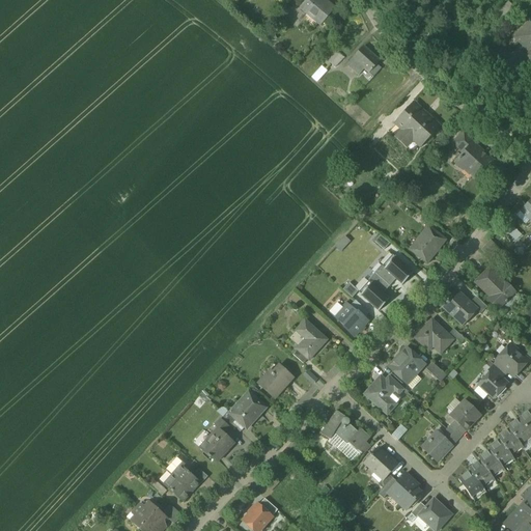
[(335,9),(324,0),(319,0),(320,0),(319,0),(305,0),(304,1),(305,3),(300,9),(307,15),(309,12),(323,23),(319,26),(320,26),(335,9)]
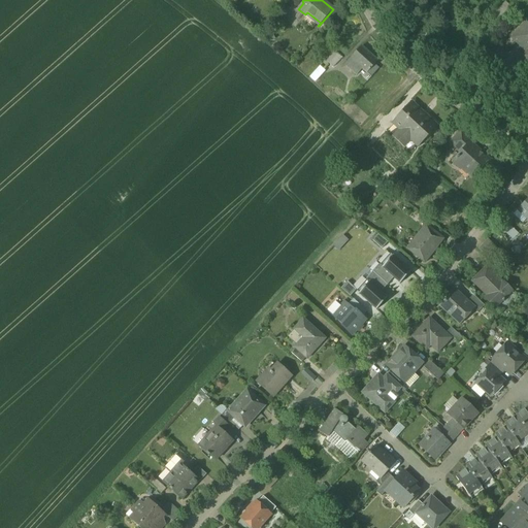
[(514,11),(505,4),(495,17),(503,24),(514,11)]
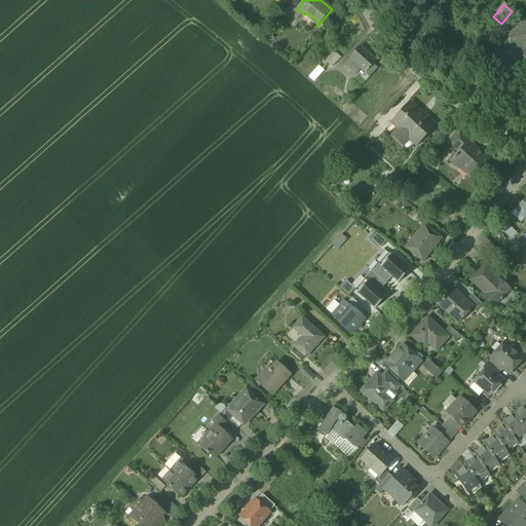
[(410,30),(407,17),(401,20),(404,31),(410,30)]
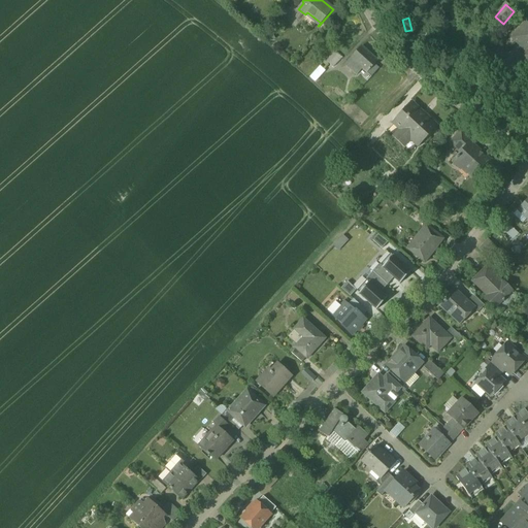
[(527,22),(527,23),(513,39),(527,53),(527,60),(527,61),(527,22)]
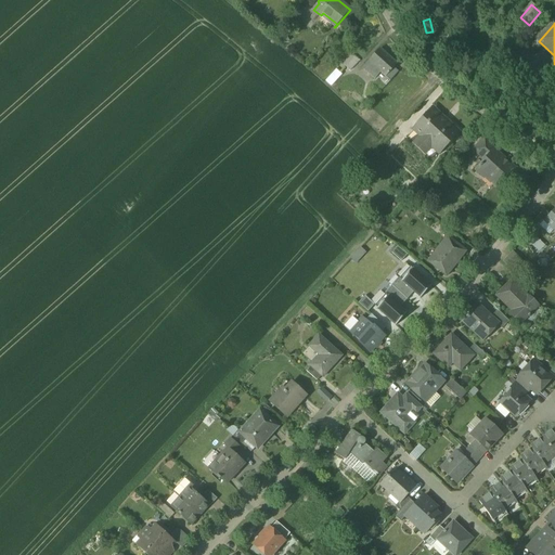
[(519,46),(508,57),(520,67),(530,56),(519,46)]
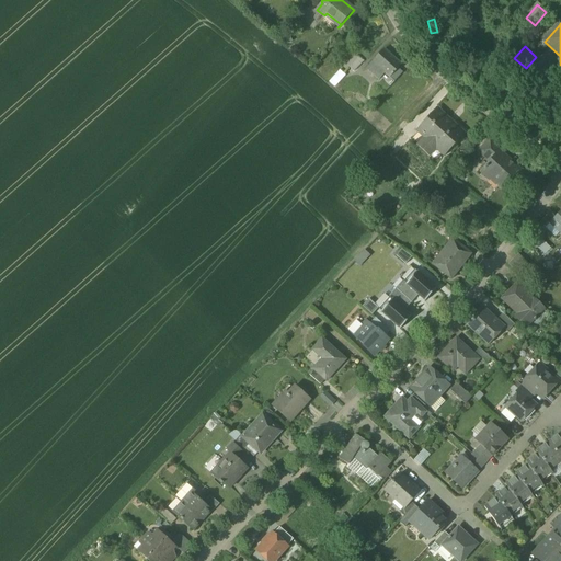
[(401,65),(384,49),(366,69),(378,80),(385,73),(389,78),(398,69),(401,65)]
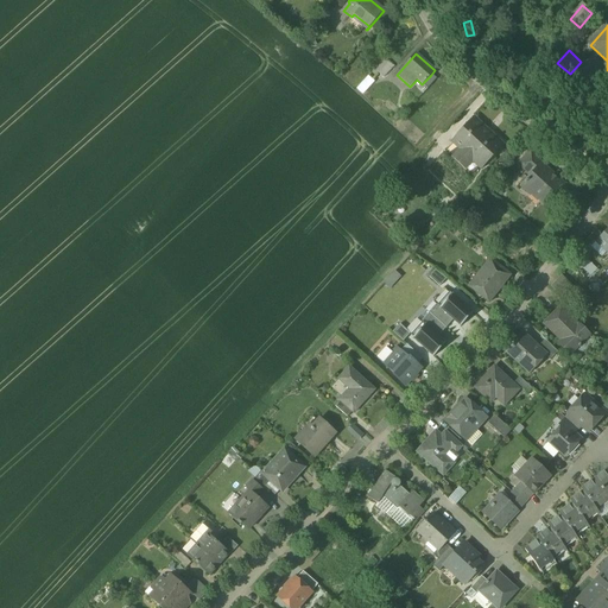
[(390,62),(379,73),(384,77),(394,67),(390,62)]
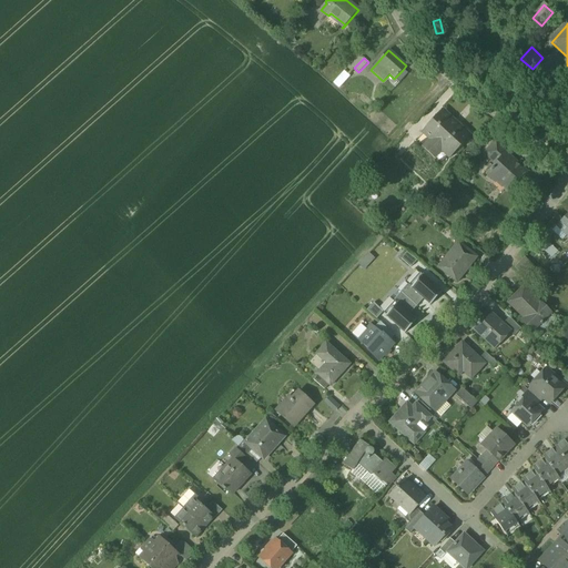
[(403,70),(394,79),(399,83),(408,74),(403,70)]
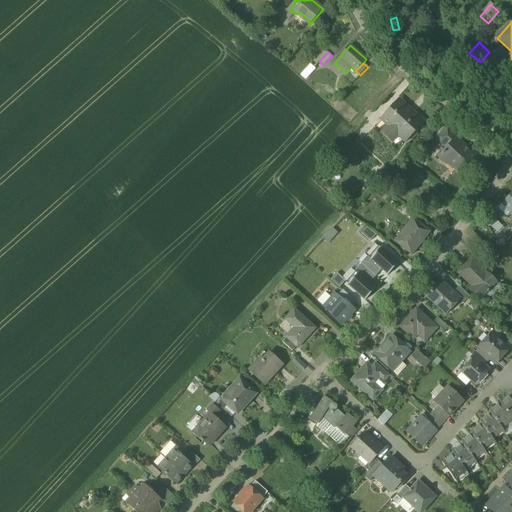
[(422,122),(400,102),(382,120),(389,126),(383,133),(392,141),(398,135),(405,141),(411,134),(409,132),(413,128),(416,129),(422,122)]
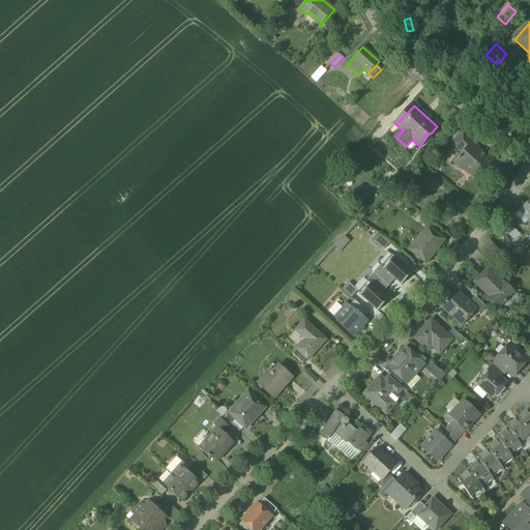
[(470,139),(463,133),(453,143),(461,149),(468,141),(470,139)]
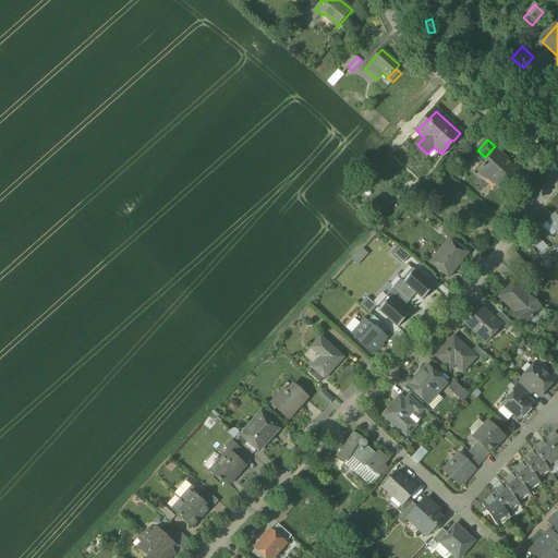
[(507,161),(493,148),(485,157),(489,160),(484,166),(482,168),(481,170),(481,172),(486,178),(487,178),(489,174),(497,181),(496,183),(502,189),(509,182),(513,182),(513,177),(518,172),(512,166),(512,161),(507,161)]
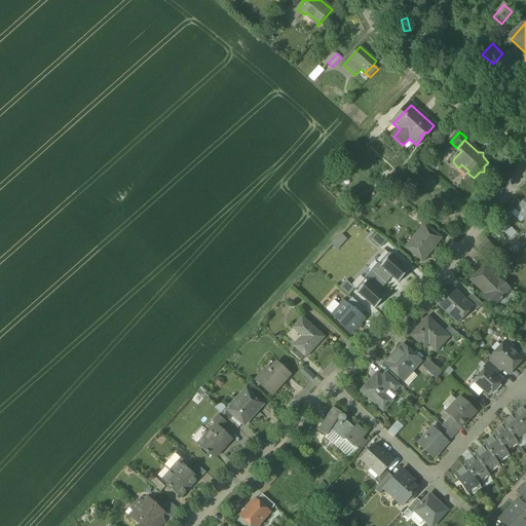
[(525,198),(515,211),(524,219),(525,218),(525,217),(525,198)]
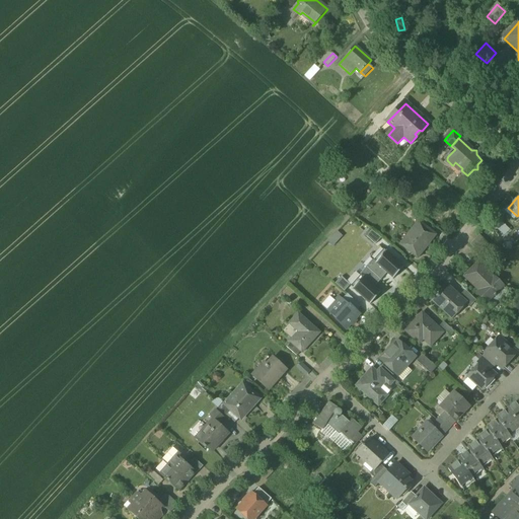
[(428,221),(415,211),(411,217),(418,222),(419,222),(424,226),(428,221)]
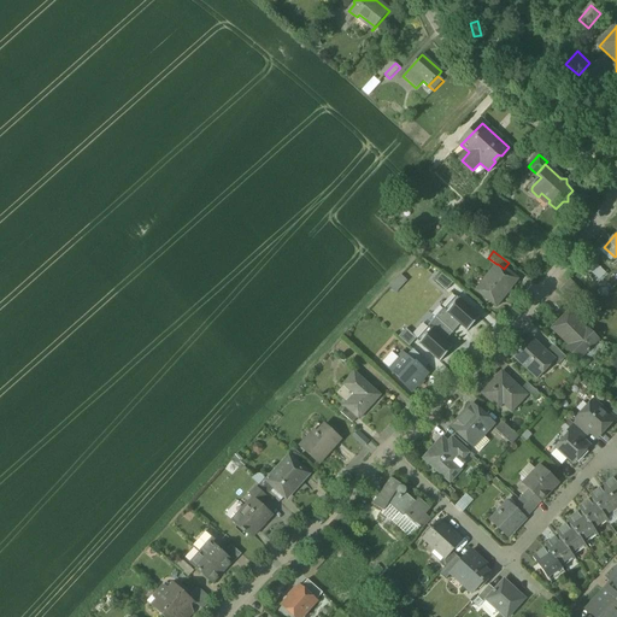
[(504,269),(498,264),(497,264),(476,291),(497,306),(517,280),(504,269)]
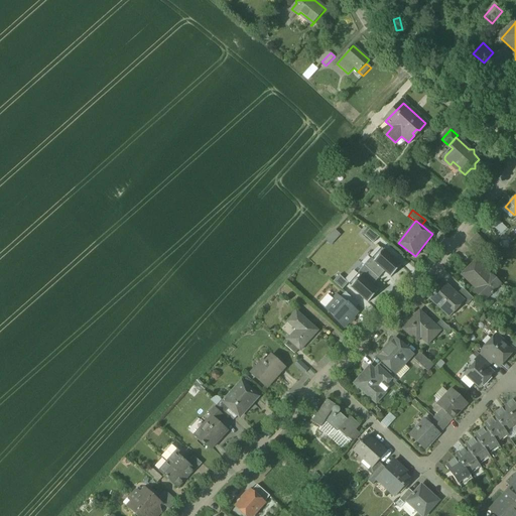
[(364,236),(373,244),(379,237),(369,230),(364,236)]
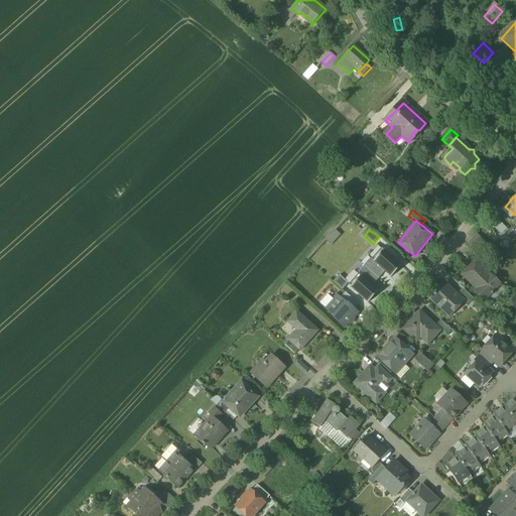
[(339,235),(335,231),(331,236),(335,240),(339,235)]
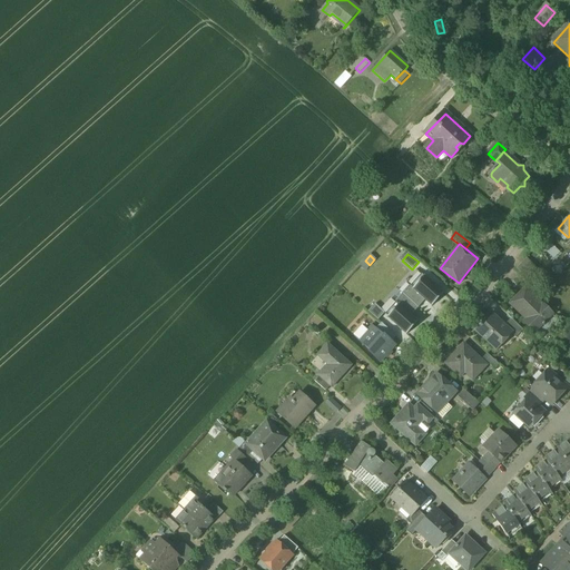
[(526,258),(516,268),(526,279),(537,269),(526,258)]
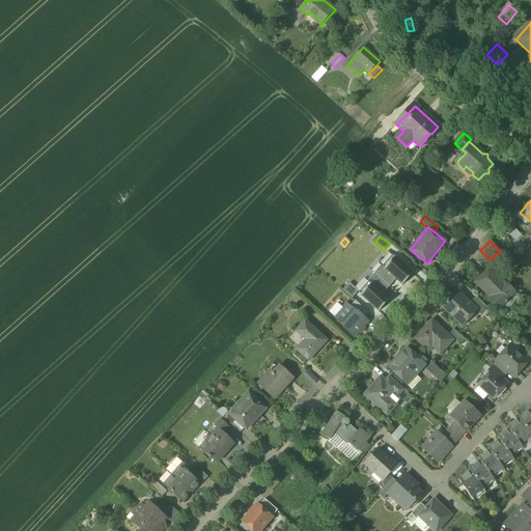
[(340,243),(336,247),(340,251),(344,247),(340,243)]
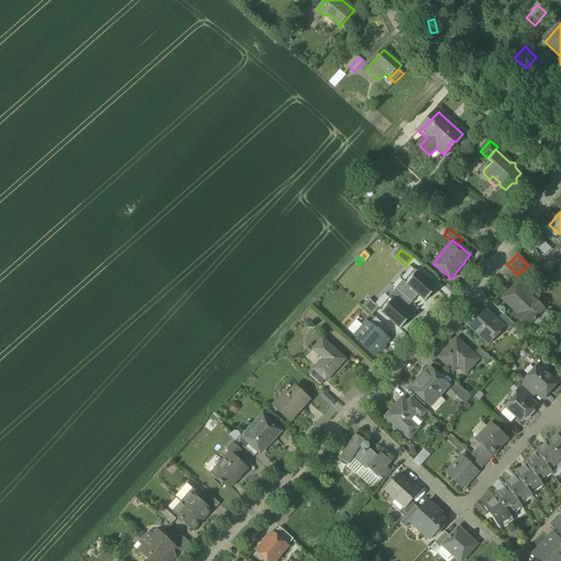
[(405,284),(405,285),(418,296),(425,301),(437,288),(418,271),(405,284)]
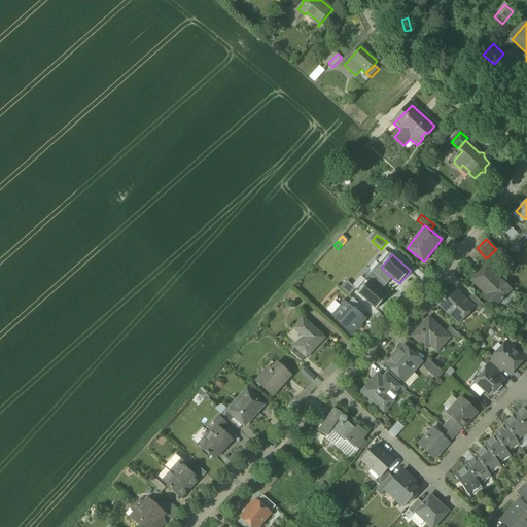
[(381,267),(379,265),(372,272),(386,284),(392,278),(381,268),(381,267)]
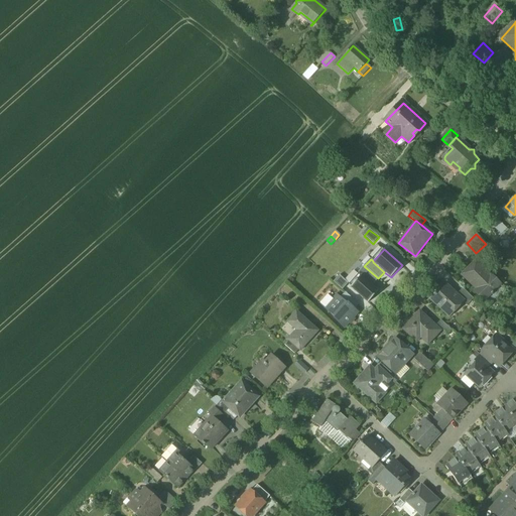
[(500,284),(491,275),(490,276),(476,262),(463,275),(472,283),(470,286),(484,300),(500,284)]
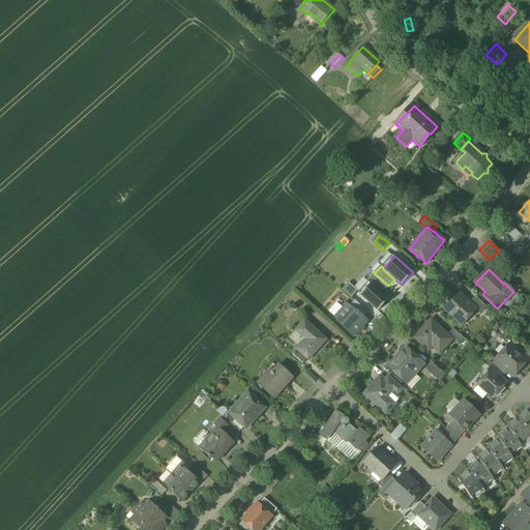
[(388,286),(374,273),(367,281),(371,283),(383,293),(388,286)]
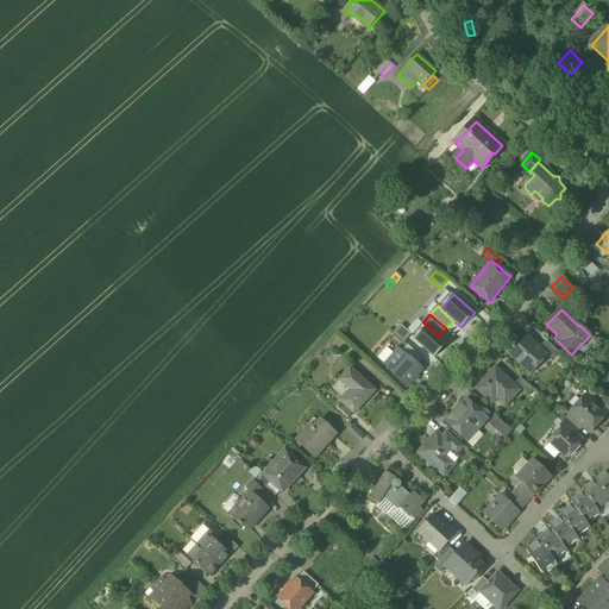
[(406,340),(412,333),(401,324),(395,331),(406,340)]
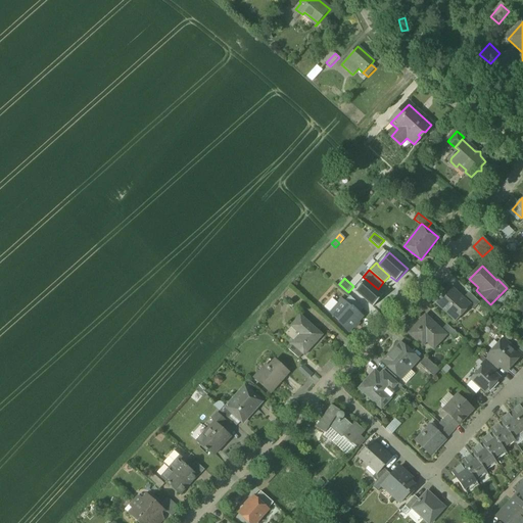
[(378,289),(366,279),(354,291),(373,307),(384,295),(378,289)]
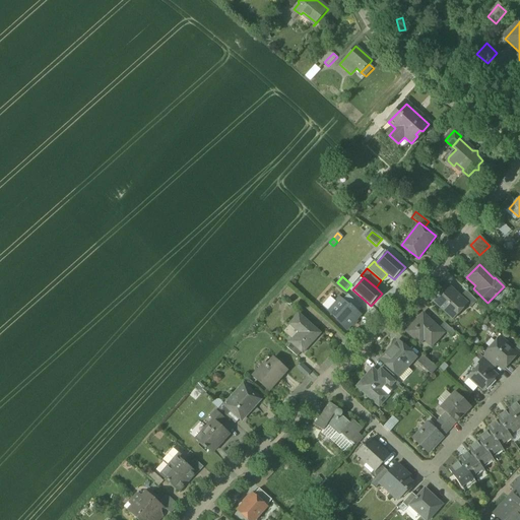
[(454,279),(450,284),(461,294),(465,288),(454,279)]
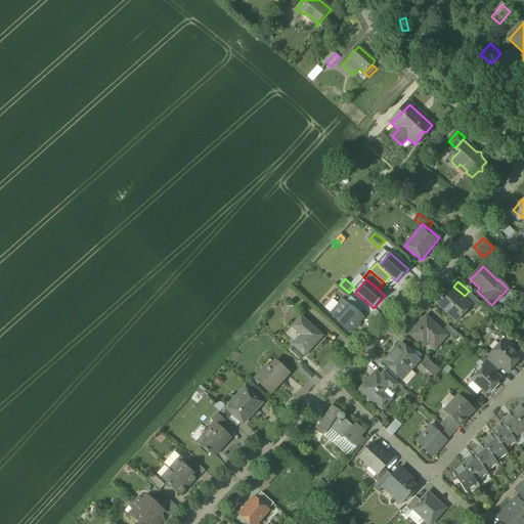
[(463,300),(451,289),(437,304),(455,321),(470,306),(468,305),(468,304),(463,300)]
